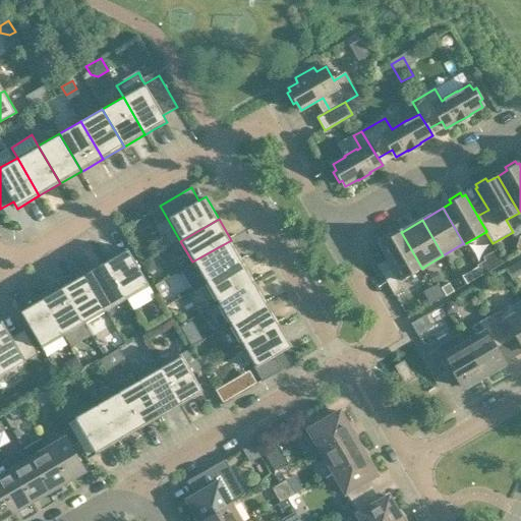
[(379,240),(381,243),(380,244),(392,266),(381,272),(395,295),(406,288),(402,281),(422,269),(401,232),(392,237),(390,234),(379,240)]
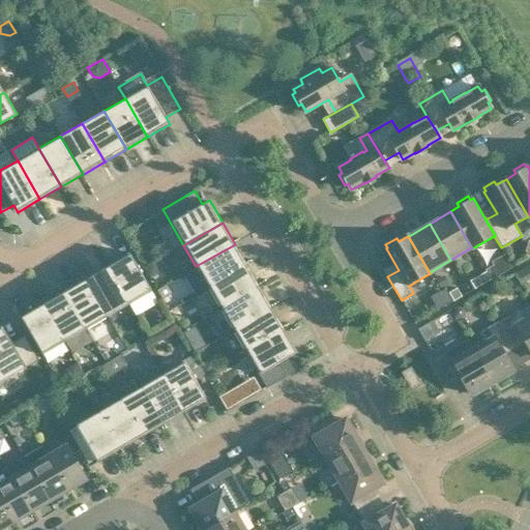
[(197,266),(183,274),(196,295),(209,288),(247,265),(239,252),(235,244),(233,245),(219,253),(197,266)]
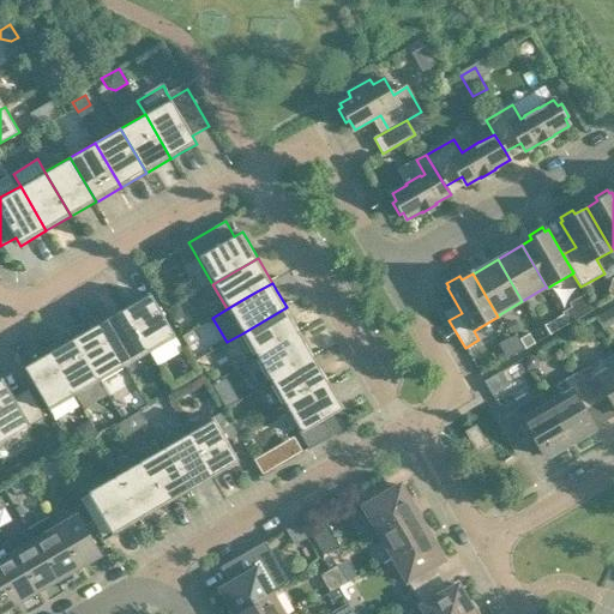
[(150,293),(132,304),(124,308),(150,353),(176,338),(150,293)]
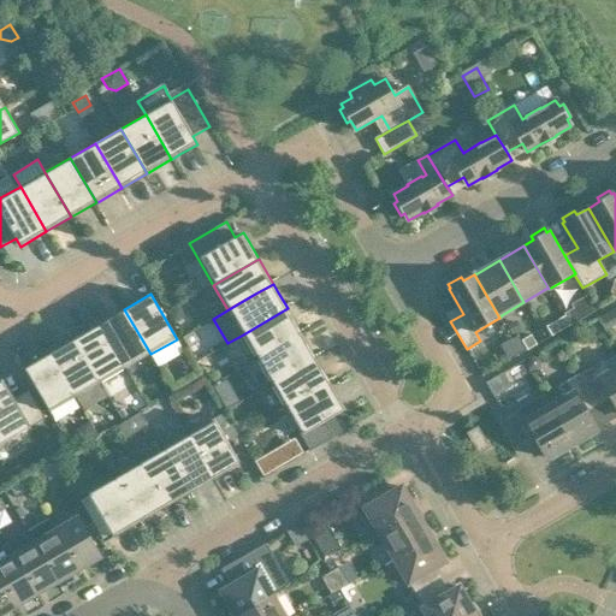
[(584,304),(566,315),(570,325),(590,314),(584,304)]
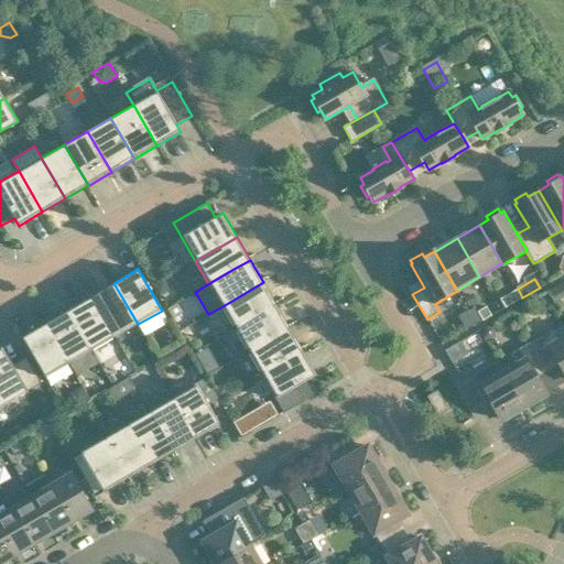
[(163,280),(153,286),(159,296),(165,292),(167,286),(163,280)]
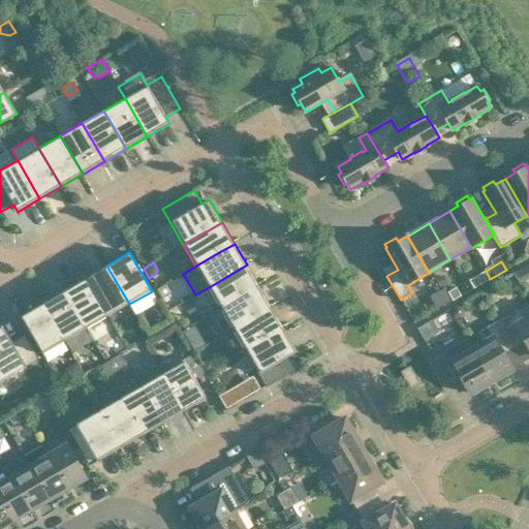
[(259,286),(251,272),(247,265),(209,287),(221,309),(259,286)]
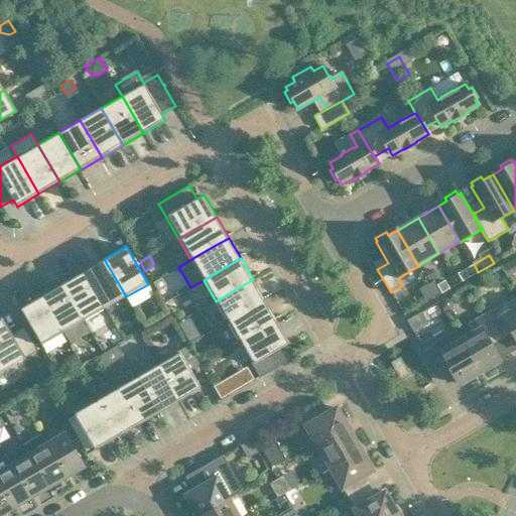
[(105,308),(126,296),(104,259),(84,271),(105,308)]
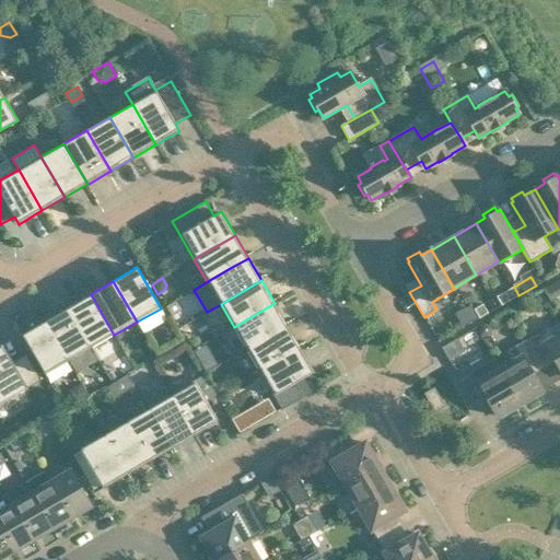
[(502,306),(518,295),(514,287),(497,298),(502,306)]
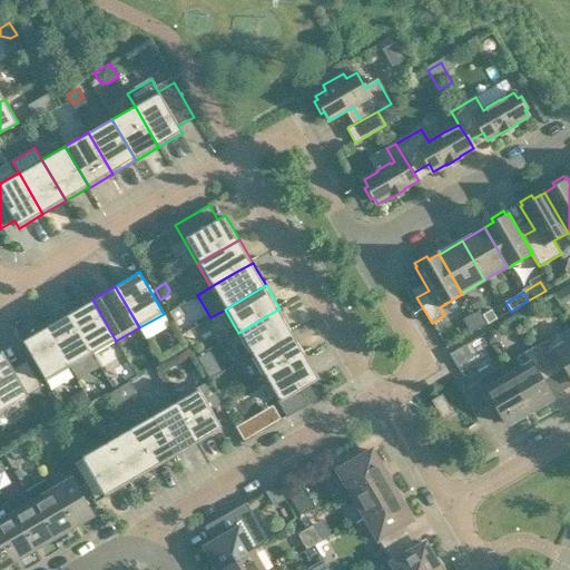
[(92,300),(69,313),(94,354),(116,341),(92,300)]
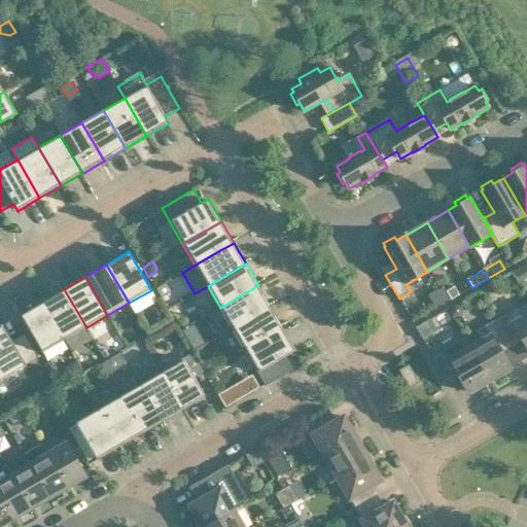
[(167,283),(156,288),(163,299),(172,292),(167,283)]
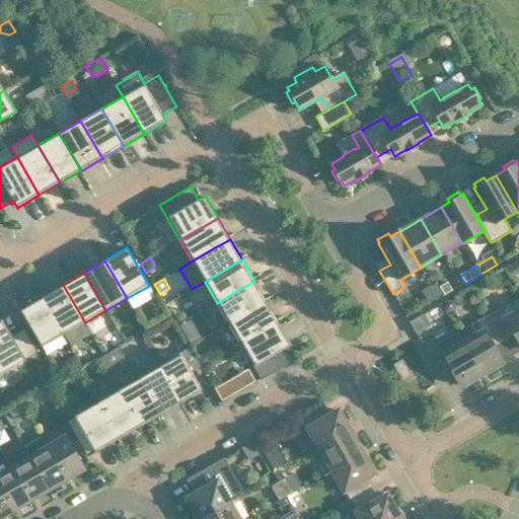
[(267,302),(258,288),(254,281),(217,303),(229,324),(267,302)]
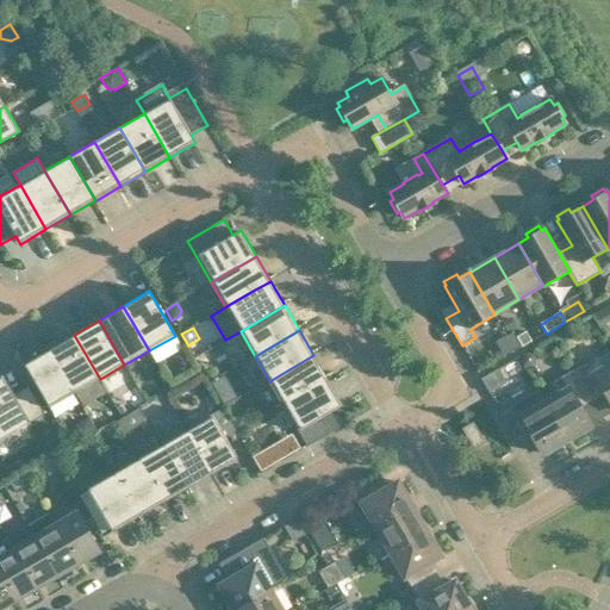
[(531,342),(526,331),(516,337),(522,347),(531,342)]
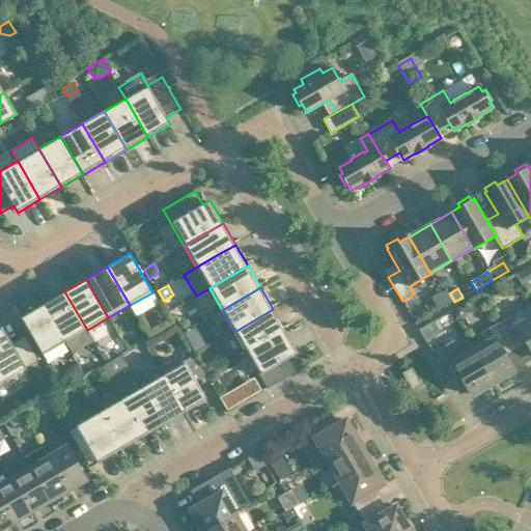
[(64,291),(50,300),(43,304),(65,342),(87,330),(64,291)]
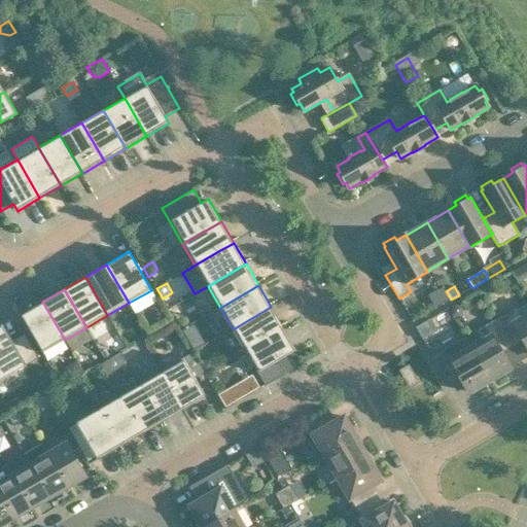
[(21,314),(22,316),(43,353),(65,340),(42,302),(21,314)]
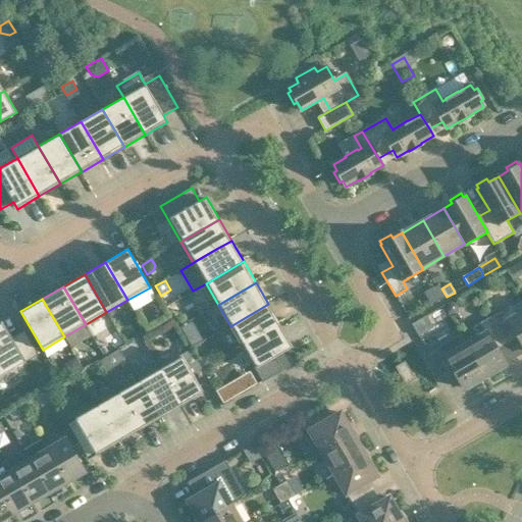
[(268,304),(230,326),(243,347),(280,325),(268,304)]
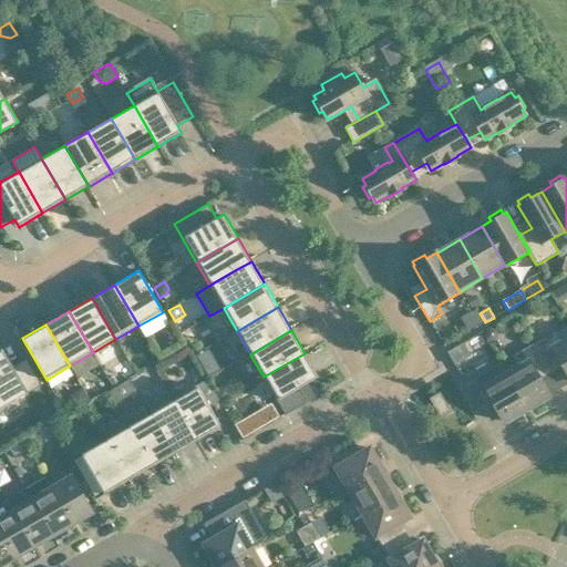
[(566,339),(563,342),(556,332),(535,344),(549,370),(560,362),(566,373),(566,339)]
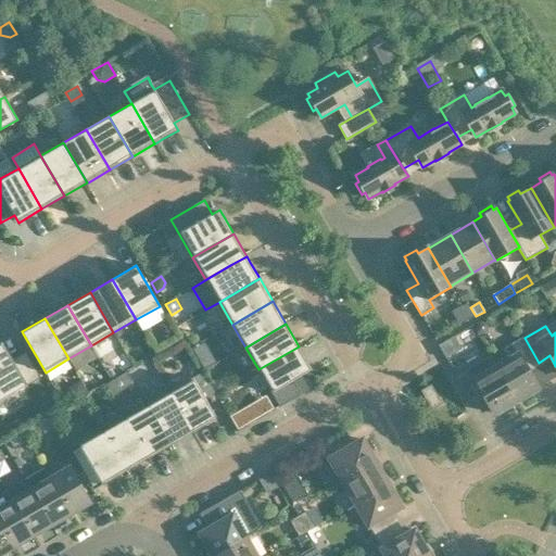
[(518,355),(496,367),(518,404),(533,395),(531,392),(538,388),(527,369),(539,363),(525,338),(513,344),(518,355)]
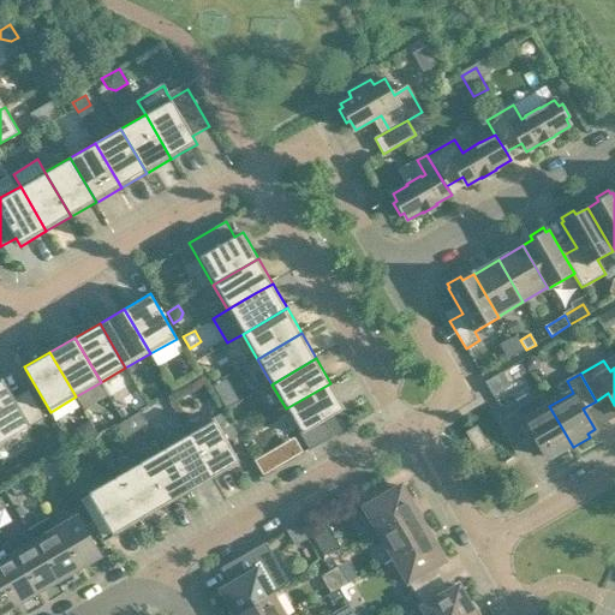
[(507,388),(499,375),(485,382),(494,395),(507,388)]
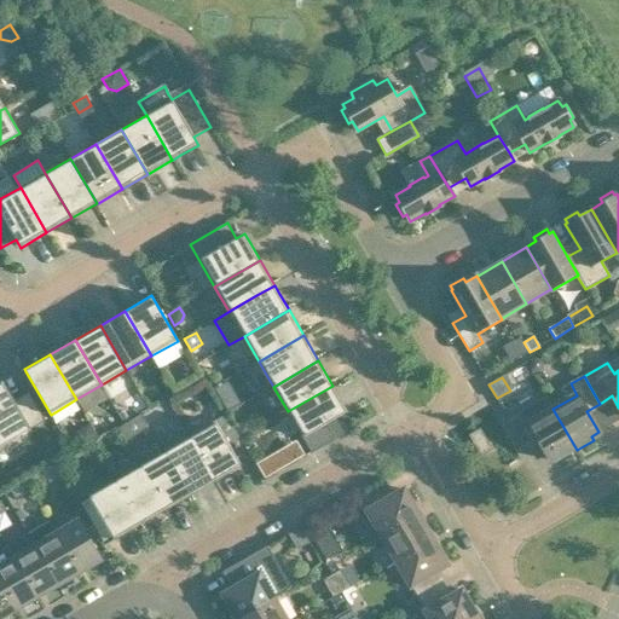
[(3,381),(0,391),(0,446),(45,421),(29,393),(15,401),(3,381)]
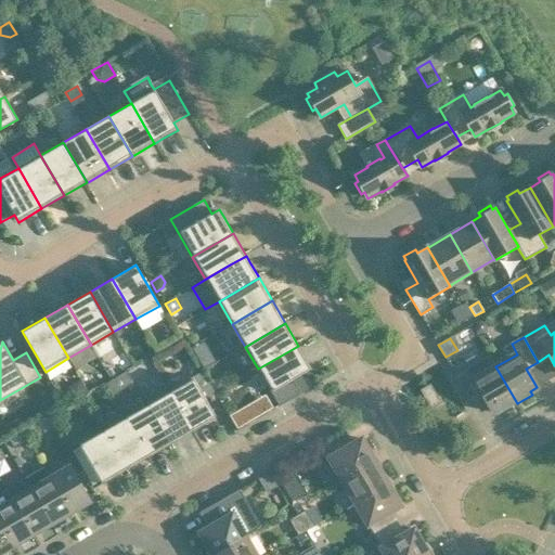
[(206,341),(194,348),(197,355),(209,348),(206,341)]
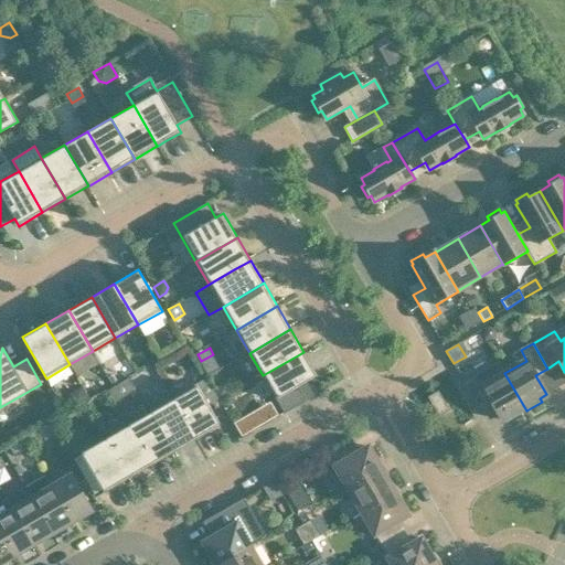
[(318,375),(308,360),(305,352),(304,352),(263,375),(276,400),(285,414),(306,402),(298,387),(318,375)]
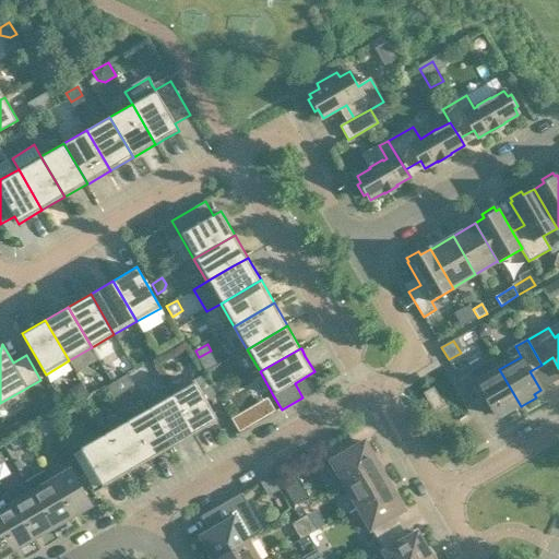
[(472,371),(460,379),(474,403),(486,396),(497,416),(503,412),(506,415),(521,406),(499,369),(494,359),(472,371)]
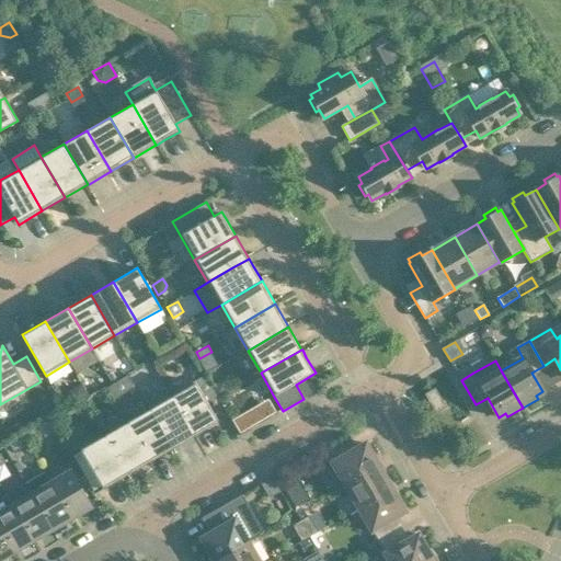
[(195,436),(210,427),(219,423),(195,382),(171,396),(195,436)]
